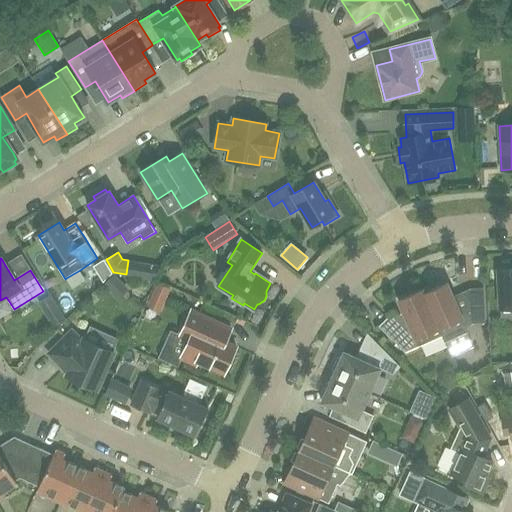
[(511,269),(499,270),(501,317),(511,316),(511,269)]
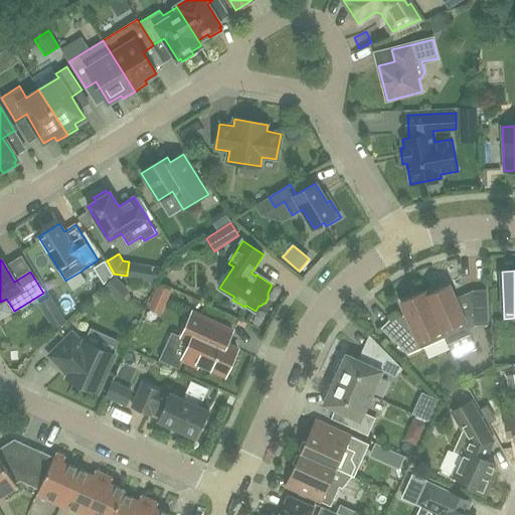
[(423,292),(447,344),(470,334),(468,328),(475,325),(488,324),(486,293),(473,294),(474,309),(462,315),(449,285),(426,295),(424,292),(423,292)]
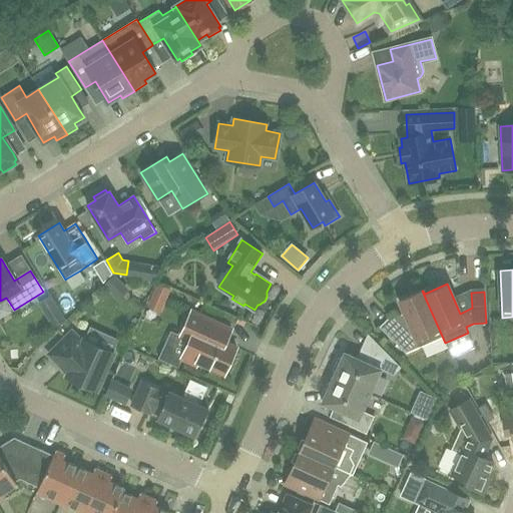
[(445,343),(422,291),(399,301),(405,313),(397,317),(394,313),(380,327),(406,353),(442,337),(445,343)]
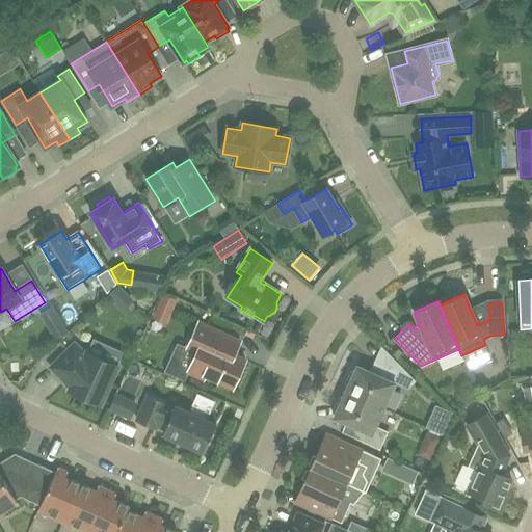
[(167,302),(159,327),(168,330),(177,306),(167,302)]
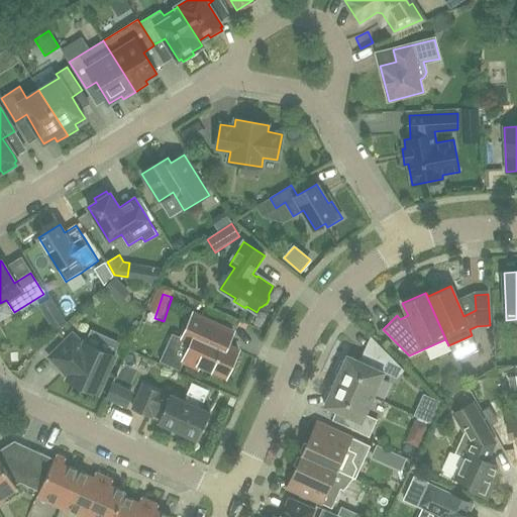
[(54,331),(67,324),(55,305),(42,313),(54,331)]
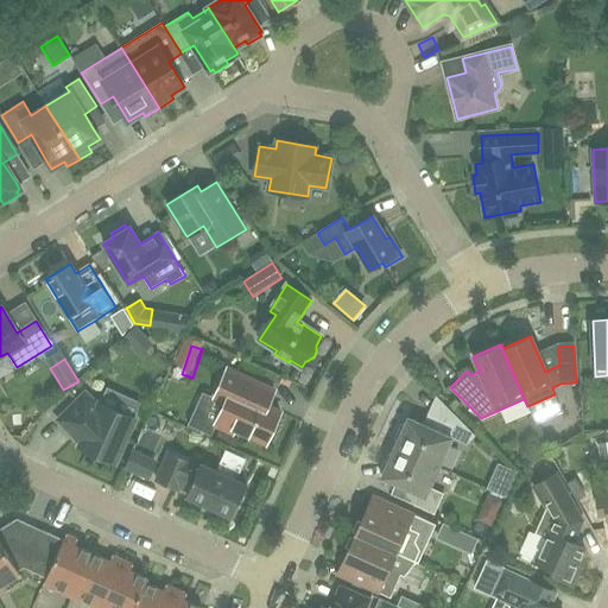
[(227,369),(214,399),(225,404),(215,425),(233,434),(235,429),(266,443),(280,412),(267,406),(274,391),(227,369)]
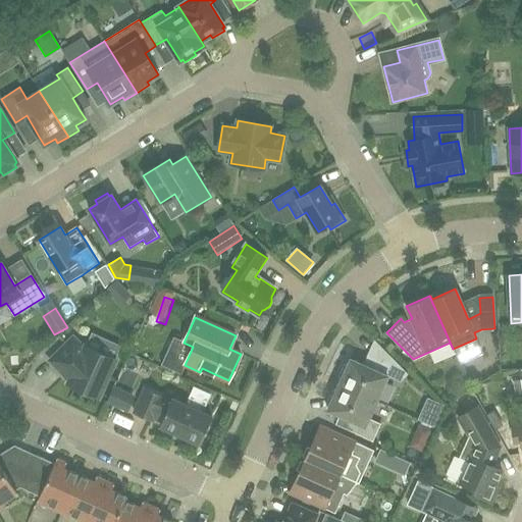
[(73,337),(50,360),(70,380),(68,383),(80,388),(81,394),(91,399),(96,396),(99,397),(115,359),(86,346),(85,349),(73,337)]
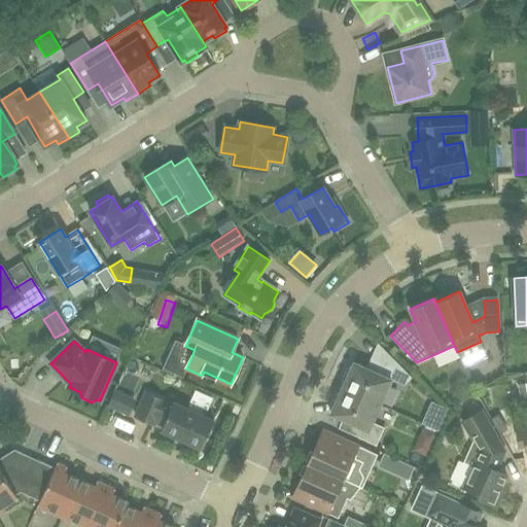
[(342,388),(380,405),(391,379),(403,385),(412,378),(393,359),(385,367),(382,375),(353,362),(352,366),(347,367),(342,379),(344,384),(342,388)]
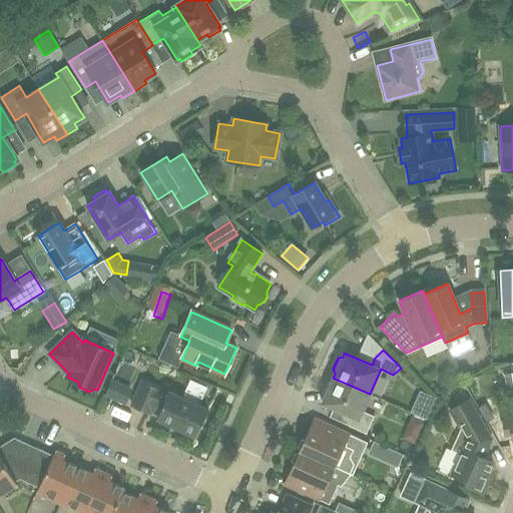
[(512,410),(502,412),(505,432),(512,431),(512,438),(512,363),(510,364),(511,370),(512,370),(512,369),(512,410)]
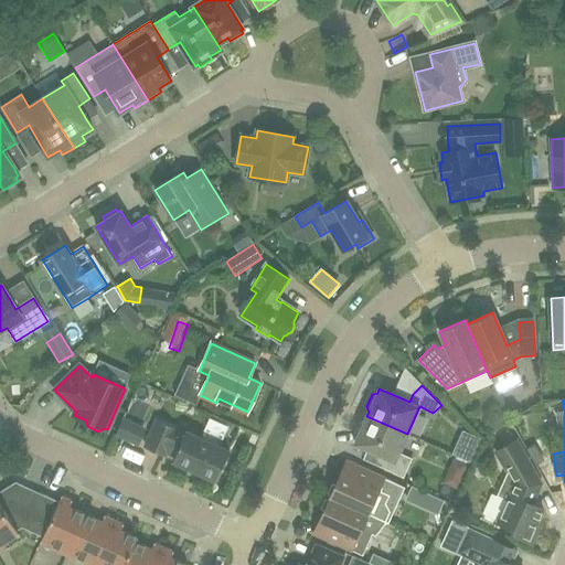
[(398,452),(407,434),(366,416),(365,420),(360,422),(354,434),(356,438),(354,443),(384,457),(380,467),(403,477),(412,458),(398,452)]
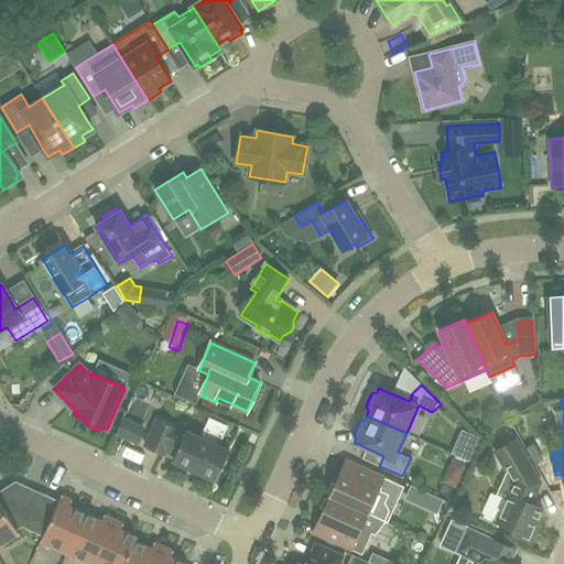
[(219,446),(201,437),(186,432),(185,433),(176,430),(176,429),(158,420),(145,447),(164,455),(166,451),(175,455),(173,459),(217,479),(229,451),(219,446)]
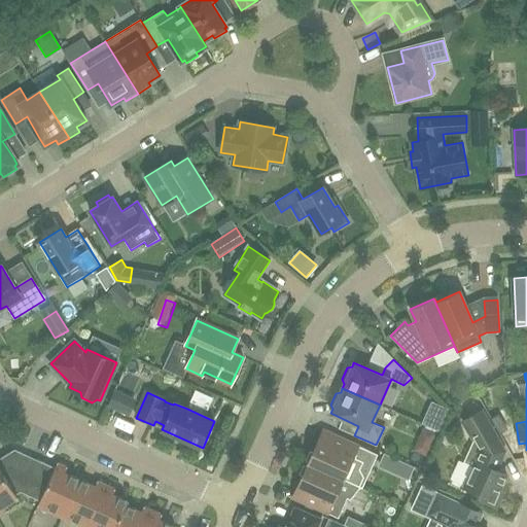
[(506,473),(498,470),(505,454),(481,410),(461,421),(472,441),(463,462),(473,466),(464,487),(481,495),(479,499),(496,506),(503,490),(499,488),(506,473)]
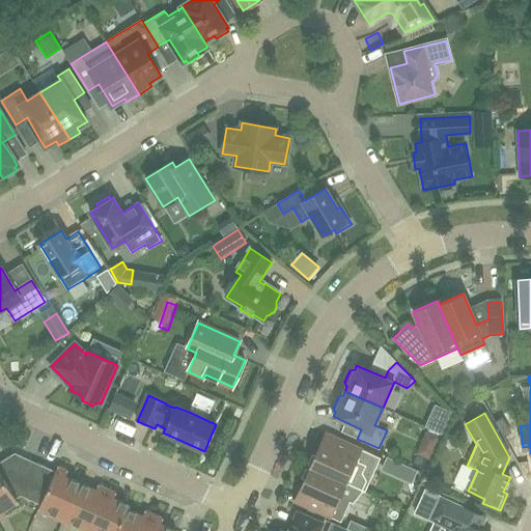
[(320,445),(310,468),(361,491),(361,492),(362,492),(366,481),(362,474),(371,454),(361,449),(350,444),(326,434),(320,445)]
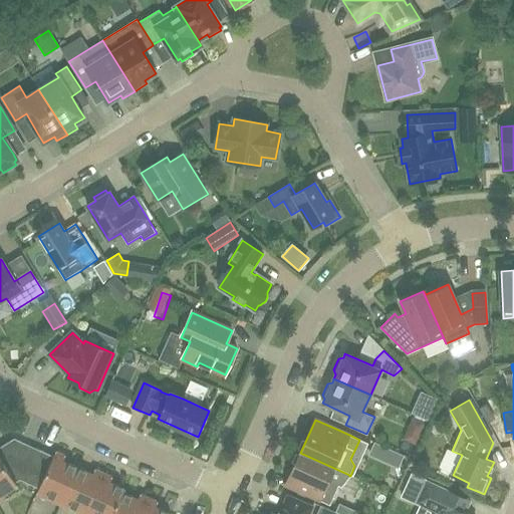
[(46,453),(36,448),(31,450),(24,466),(19,464),(27,448),(24,443),(14,439),(0,447),(0,456),(16,483),(20,480),(39,489),(37,494),(51,501),(55,498),(62,501),(60,505),(61,505),(77,468),(62,461),(64,455),(56,451),(52,460),(48,458),(46,453)]
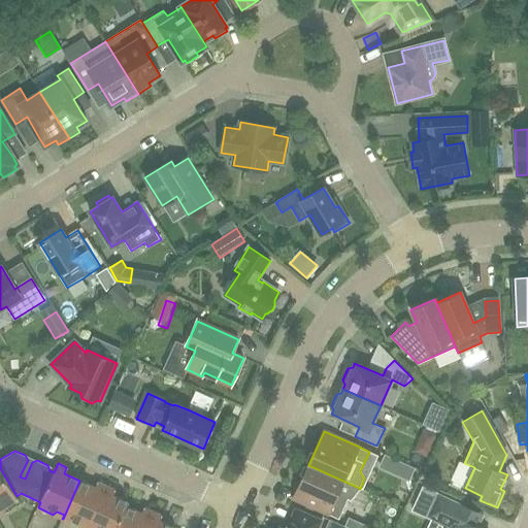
[(350,500),(359,489),(359,488),(308,465),(293,498),(338,519),(348,499),(350,500)]
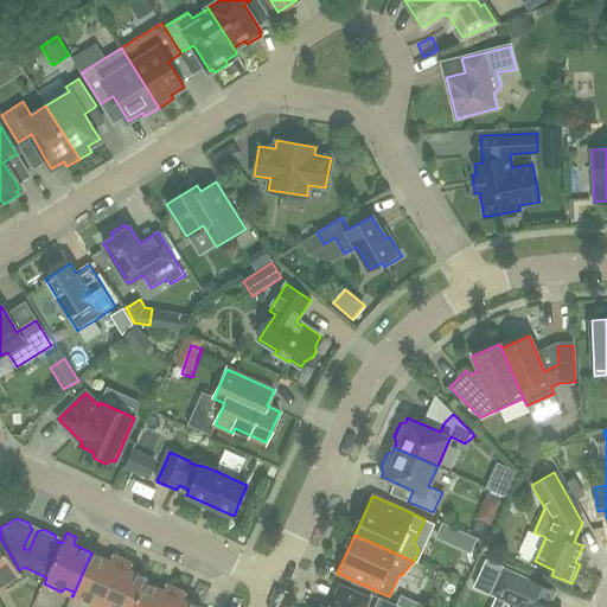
[(521,556),(532,561),(542,541),(529,535),(521,556)]
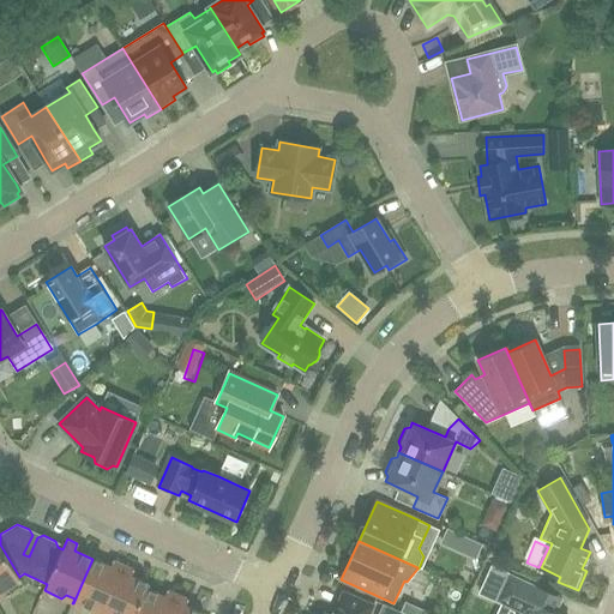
[(19,577),(0,545),(0,591),(2,591),(6,597),(25,585),(19,577)]
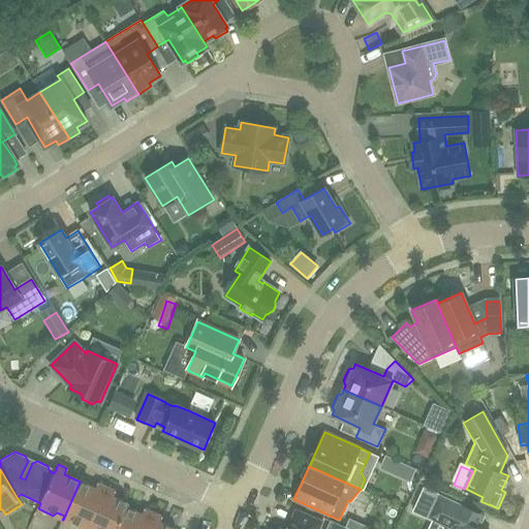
[(82,528),(88,528),(107,487),(98,483),(95,489),(80,481),(63,520),(63,521),(65,516),(72,519),(73,525),(82,528)]
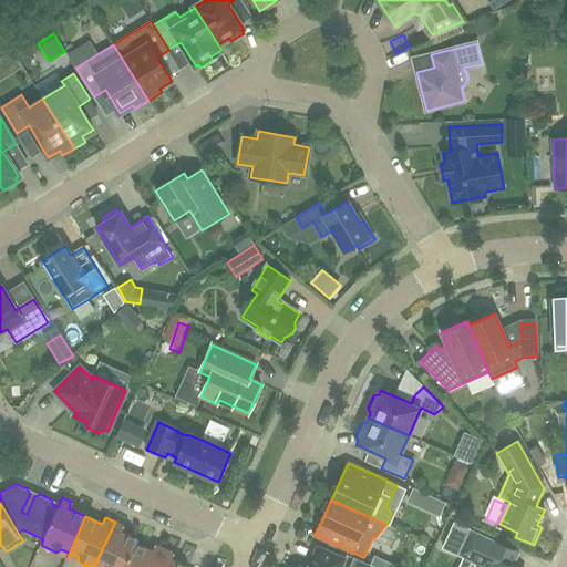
[(126,566),(137,544),(138,540),(122,533),(125,526),(115,522),(94,566),(126,566)]
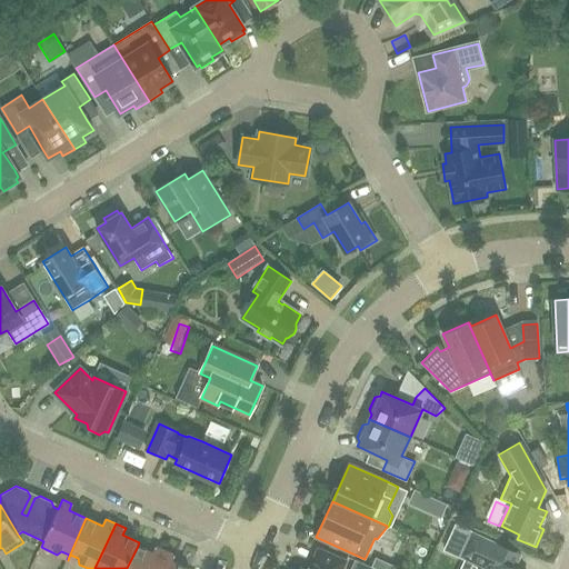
[(471,532),(471,533),(459,528),(456,537),(450,535),(445,549),(485,568),(483,568),(517,568),(513,567),(520,555),(471,532)]
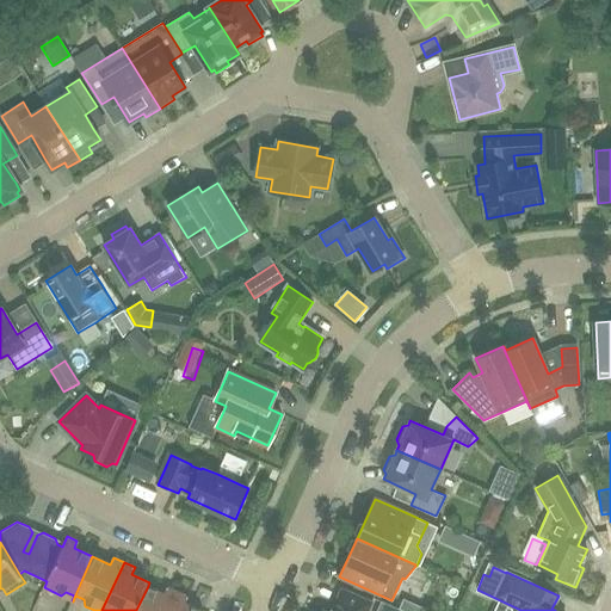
[(168,610),(178,592),(167,587),(165,594),(148,586),(136,610),(168,610)]
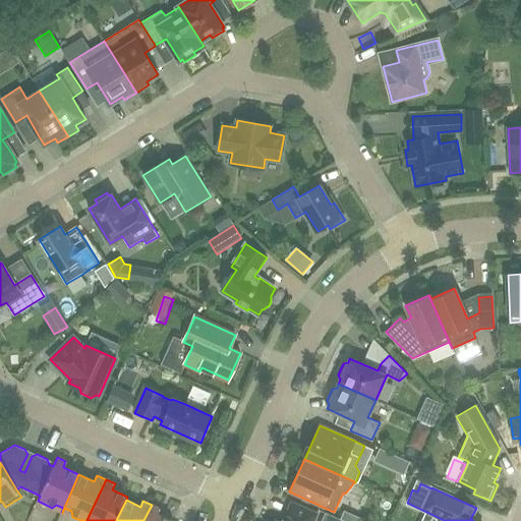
[(312,520),(316,513),(291,502),(283,520),(281,520),(312,520)]
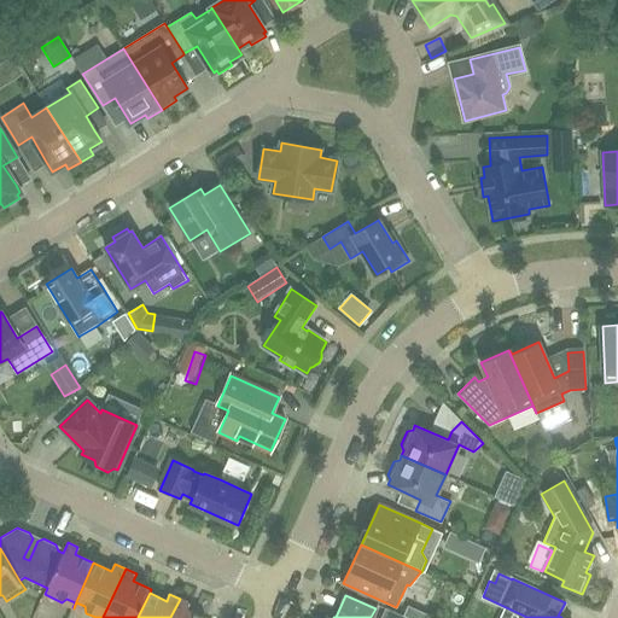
[(180,599),(170,617),(204,617),(187,611),(191,604),(180,599)]
